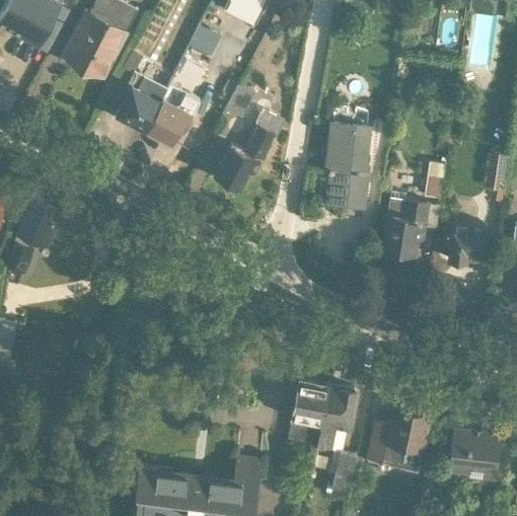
[(0,23),(40,45),(63,0),(8,0),(0,15),(0,23)]
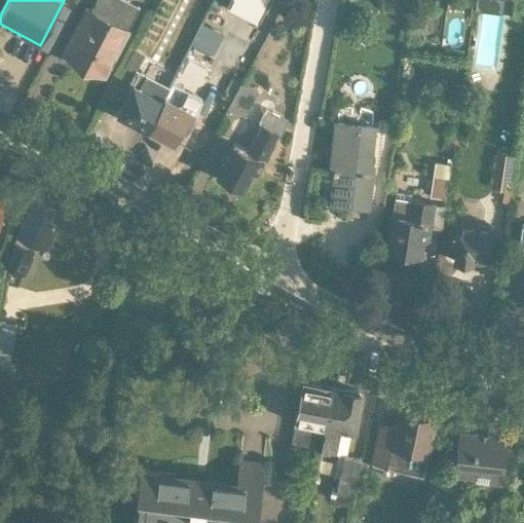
[(140,10),(119,0),(99,0),(91,12),(86,10),(79,25),(62,57),(72,63),(106,81),(132,34),(128,32),(140,10)]
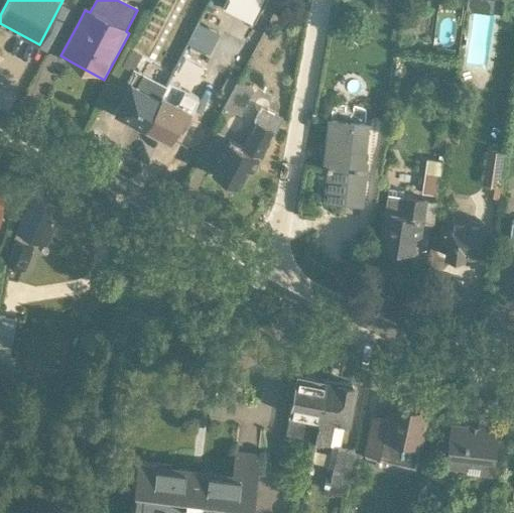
[(267,0),(227,0),(222,10),(253,26),(267,0)]
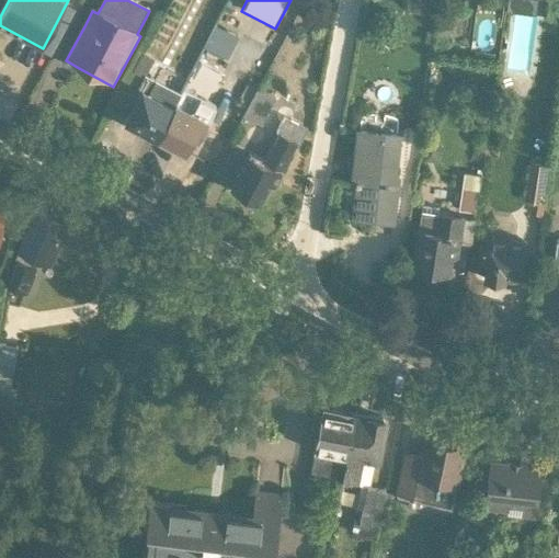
[(536,0),(509,0),(506,14),(539,19),(543,1),(536,0)]
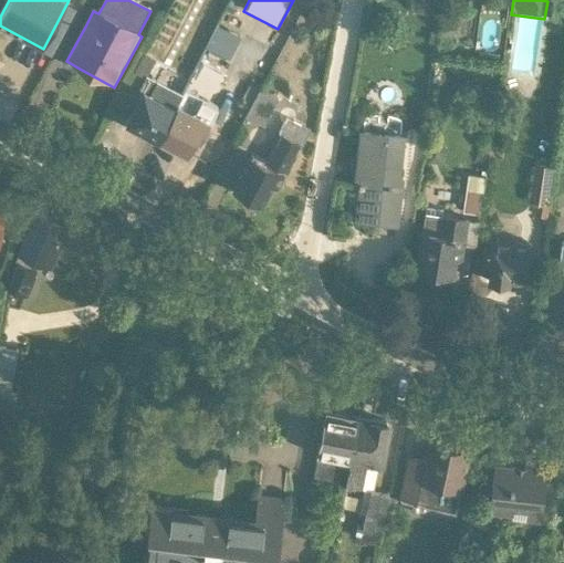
[(241,41),(220,29),(208,51),(230,62),(241,41)]
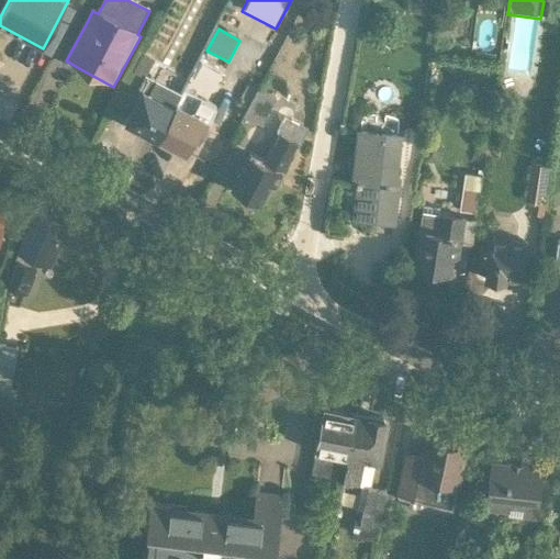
[(154,63),(144,57),(134,75),(145,81),(140,93),(141,94),(124,125),(157,143),(181,97),(146,78),(154,63)]
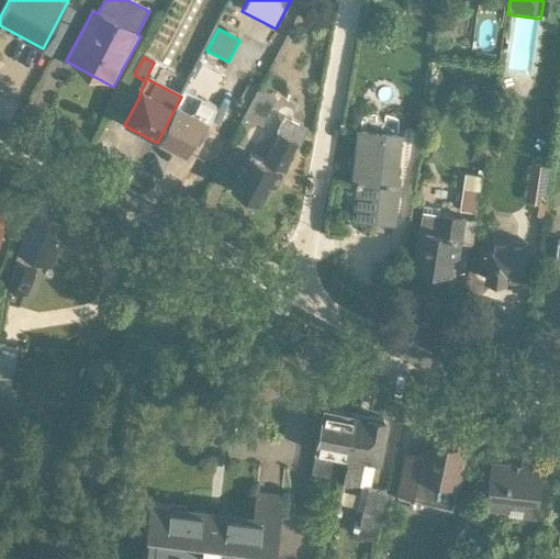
[(186,91),(157,143),(186,158),(194,142),(199,143),(217,110),(186,91)]
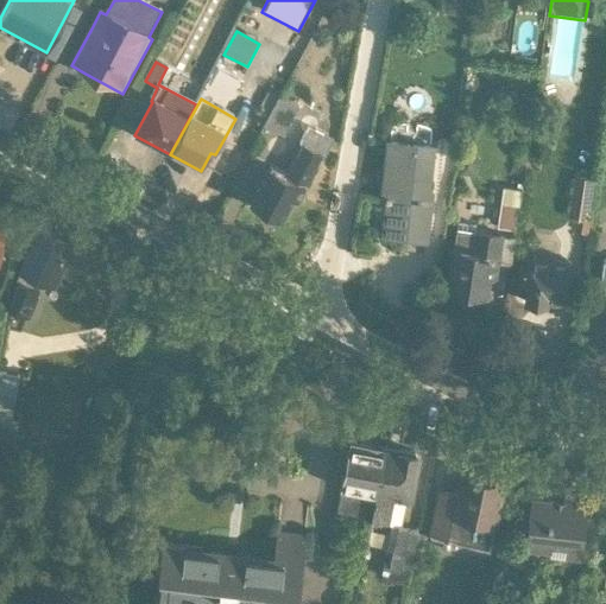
[(265,128),(283,138),(298,109),(281,99),(265,128)]
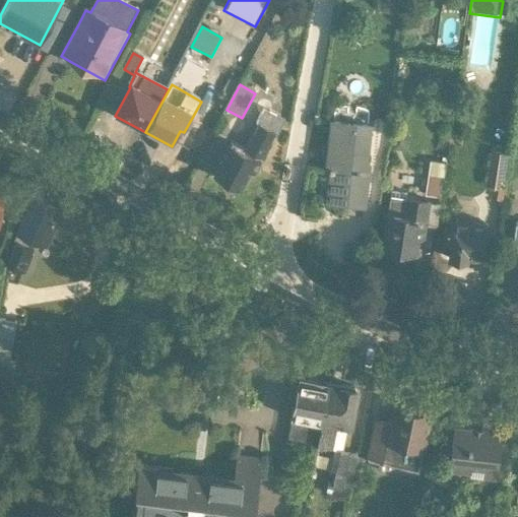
[(277,136),(285,121),(265,111),(257,126),(258,127),(244,151),(232,145),(214,177),(240,190),(250,173),(253,175),(254,175),(274,135),(277,136)]
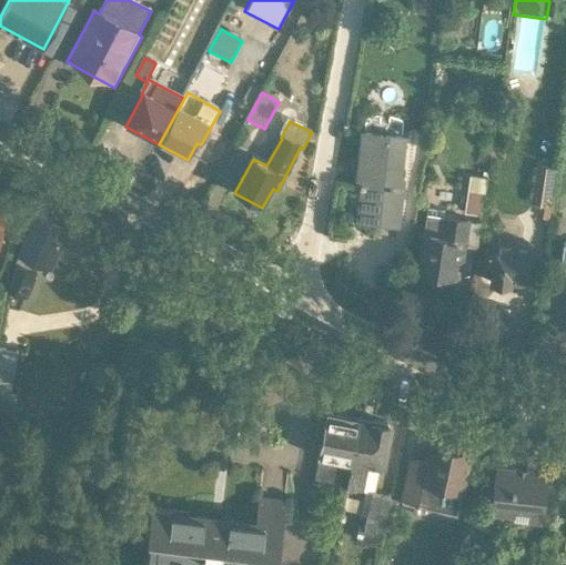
[(359,185),(355,224),(401,229),(406,180),(403,180),(407,138),(360,133),(355,185),(359,185)]
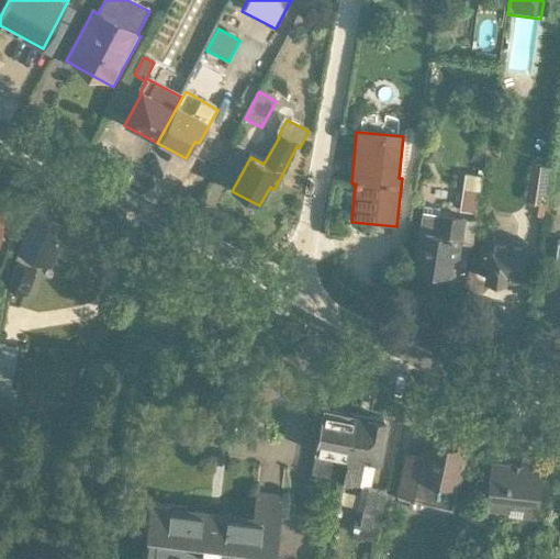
[(547,204),(552,167),(533,165),(528,202),(547,204)]
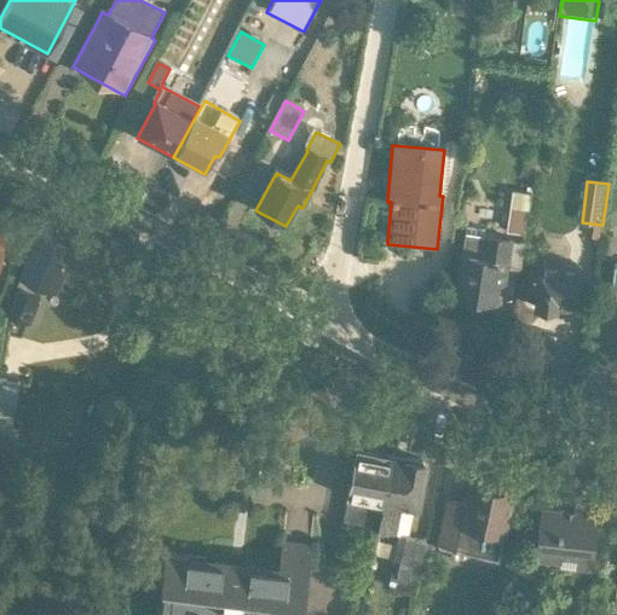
[(513,195),(507,236),(525,238),(531,197),(513,195)]
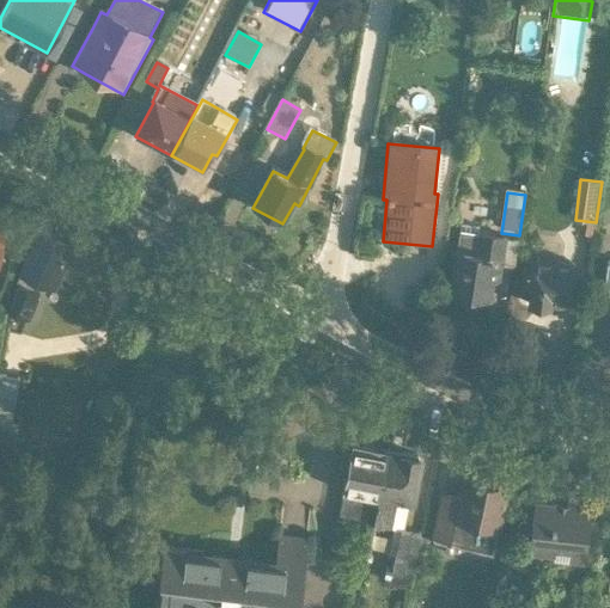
[(462,227),(451,296),(489,301),(492,283),(501,284),(504,268),(514,269),(518,244),(507,241),(507,239),(480,234),(480,229),(462,227)]
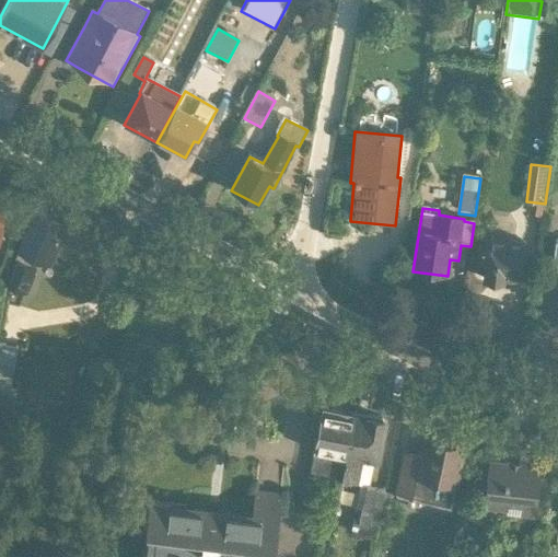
[(55,245),(61,228),(44,221),(43,223),(32,218),(18,252),(19,252),(15,260),(18,263),(8,288),(24,294),(35,270),(28,267),(32,258),(49,267),(50,266),(59,247),(55,245)]
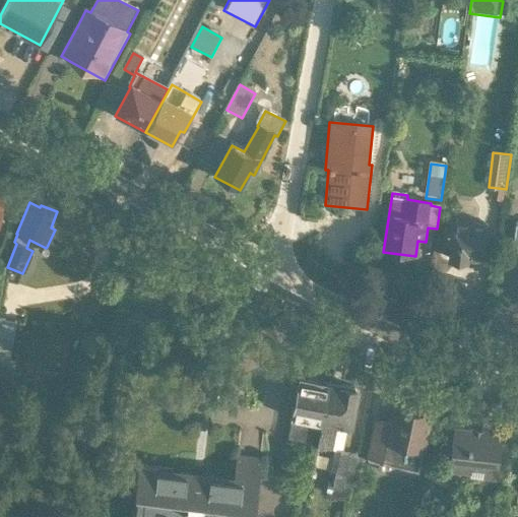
[(487,228),(448,222),(444,250),(450,251),(449,263),(467,265),(469,264),(480,265),(487,228)]
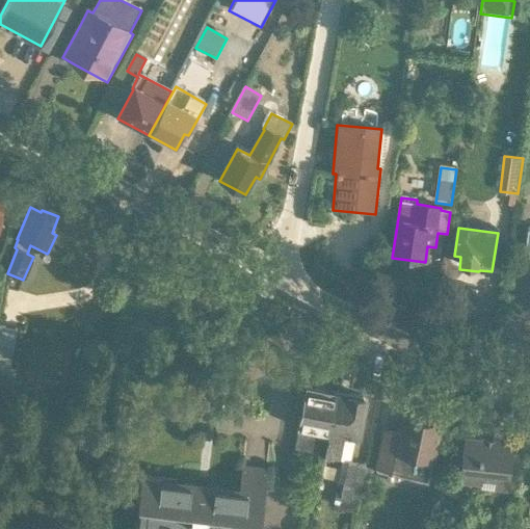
[(18,333),(0,328),(0,391),(10,394),(12,394),(17,374),(10,372),(18,333)]
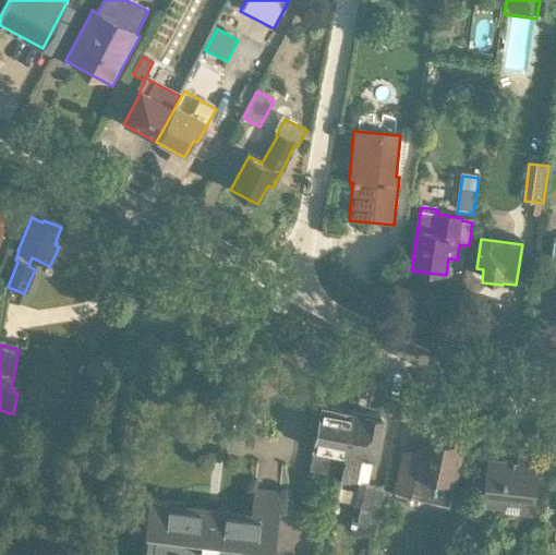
[(354,413),(322,407),(321,408),(310,473),(341,481),(354,413)]
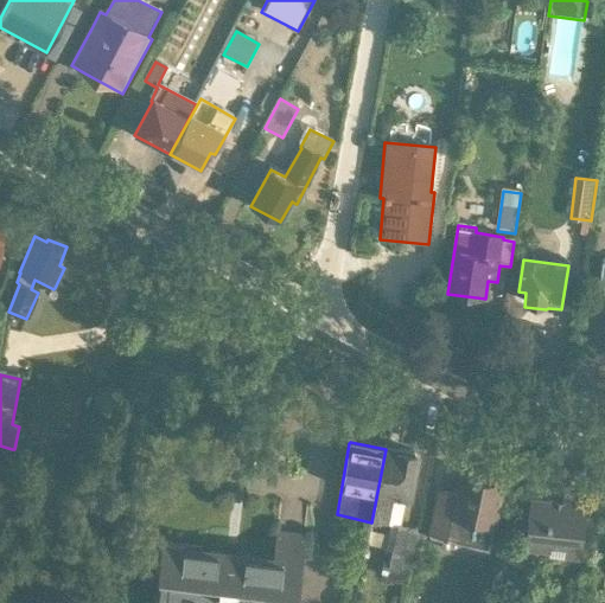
[(392,526),(390,533),(387,552),(392,553),(389,566),(383,565),(381,579),(407,584),(416,533),(418,530),(400,527),(405,500),(412,502),(421,455),(386,449),(371,523),(392,526)]
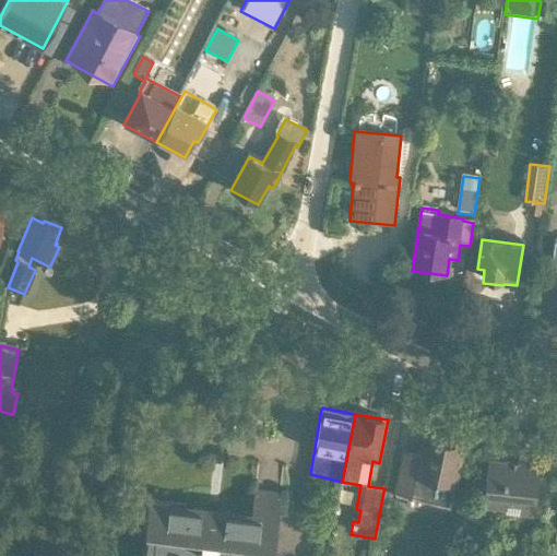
[(403,453),(395,494),(396,495),(396,496),(451,508),(467,441),(445,436),(442,442),(423,439),(418,456),(403,453)]
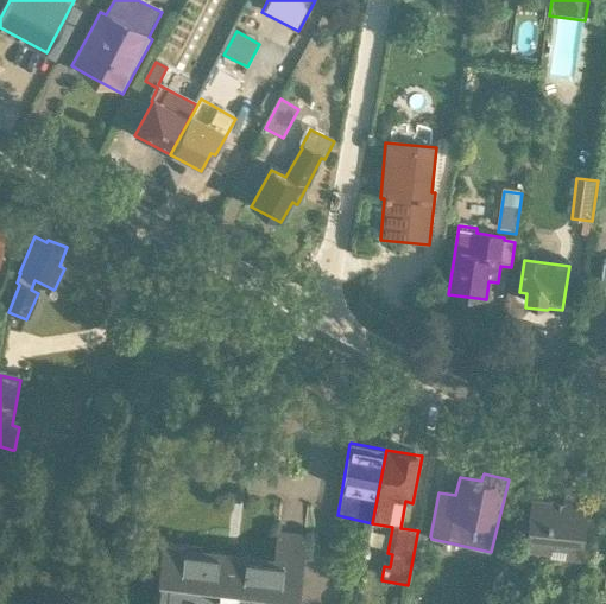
[(525,554),(551,558),(551,561),(581,565),(587,502),(566,500),(565,504),(532,501),(525,554)]
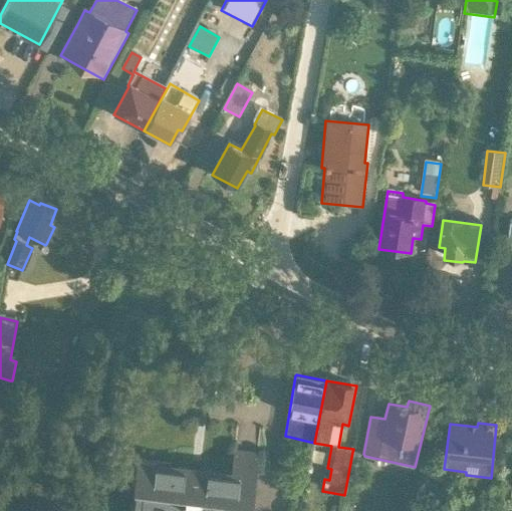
[(138,459),(130,510),(250,510),(259,454),(235,450),(231,471),(138,459)]
